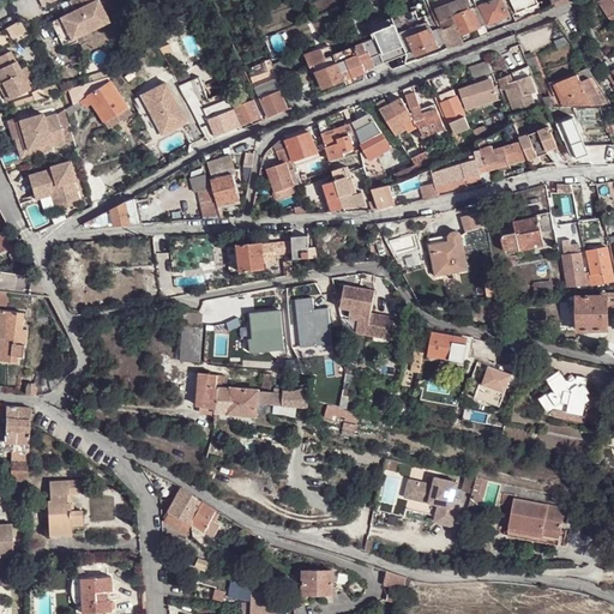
[(97,0),(76,0),(72,2),(76,12),(60,19),(68,37),(80,32),(83,38),(109,25),(97,0)]
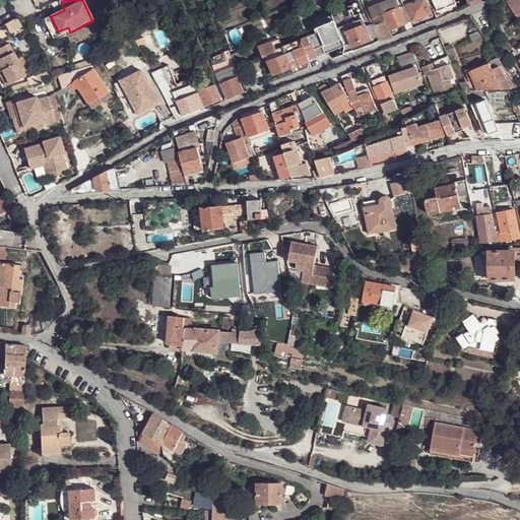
[(198,0),(204,12),(211,9),(206,0),(198,0)]
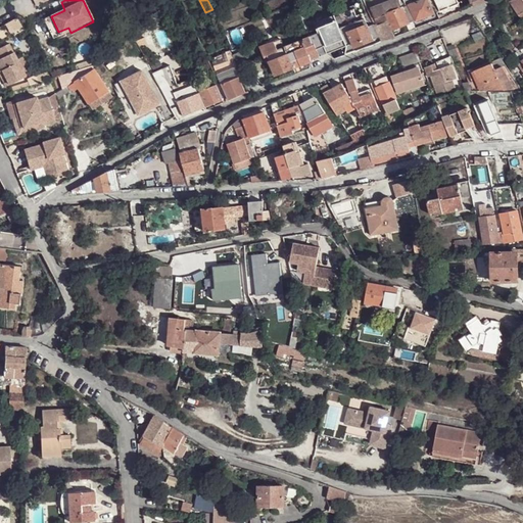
[(391,0),(371,8),(375,18),(385,14),(403,8),(399,0),(391,0)]
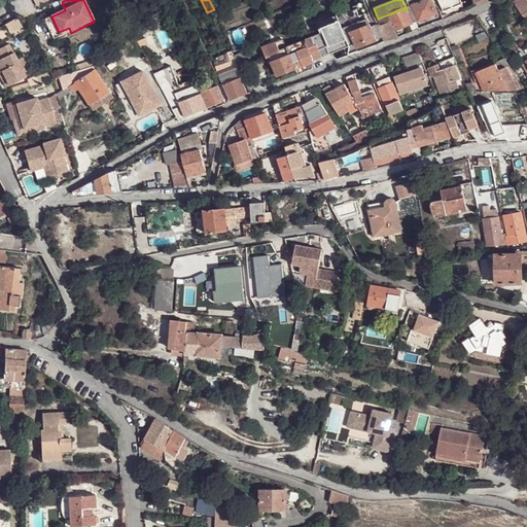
[(437,13),(430,0),(423,0),(413,5),(419,21),(437,13)]
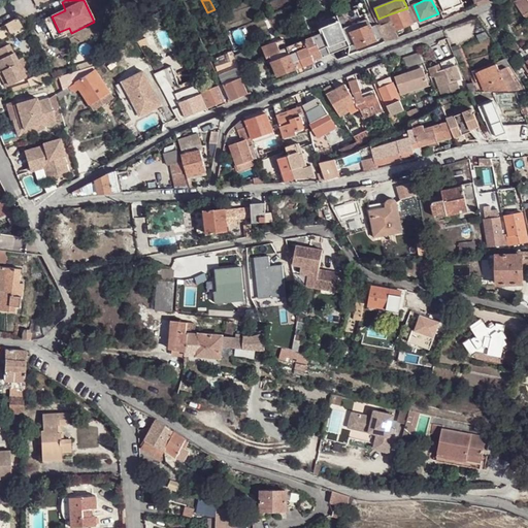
[(439,0),(446,11),(463,3),(462,0),(439,0)]
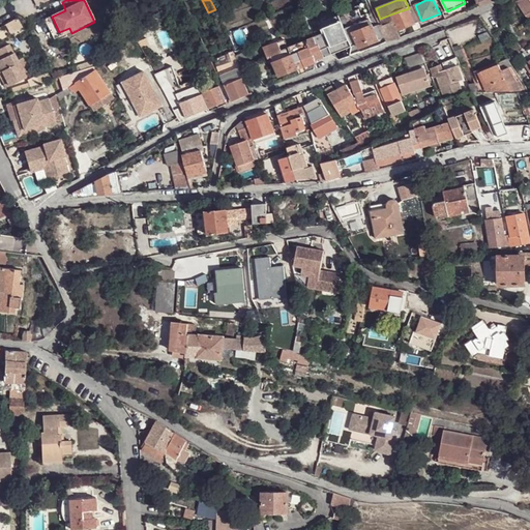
[(529,0),(520,0),(516,1),(517,2),(524,16),(529,12),(529,0)]
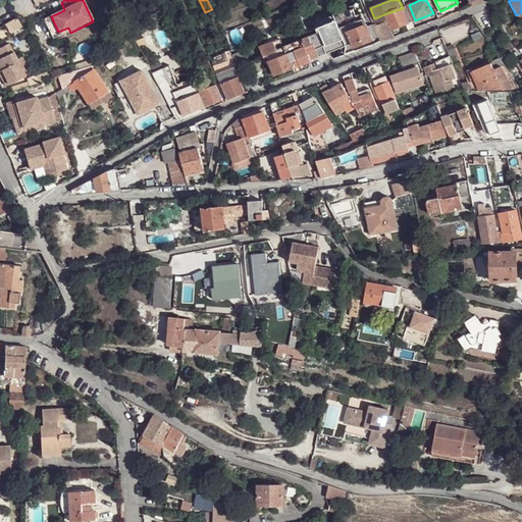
[(282,10),(285,19),(293,16),(289,7),(282,10)]
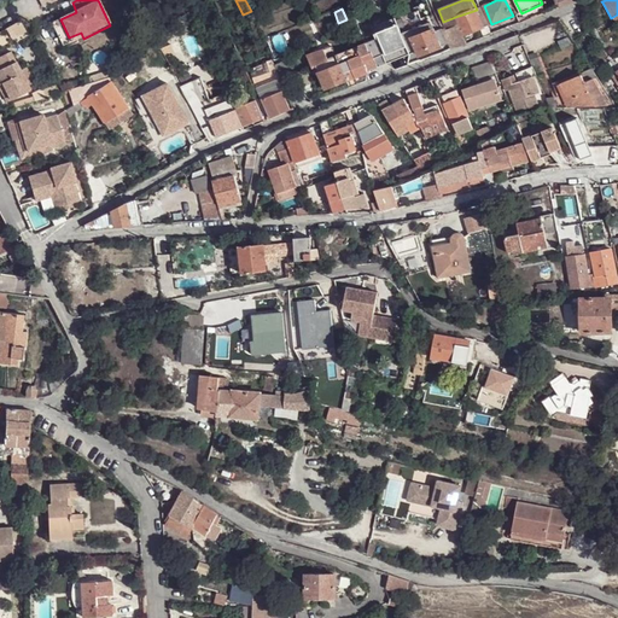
[(455,17),(462,35),(479,29),(483,28),(477,10),(455,17)]
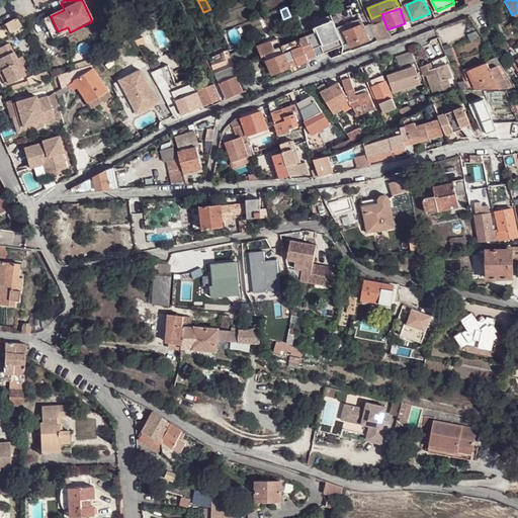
[(332,14),(313,22),(317,32),(324,51),(325,53),(344,46),(337,27),(332,14)]
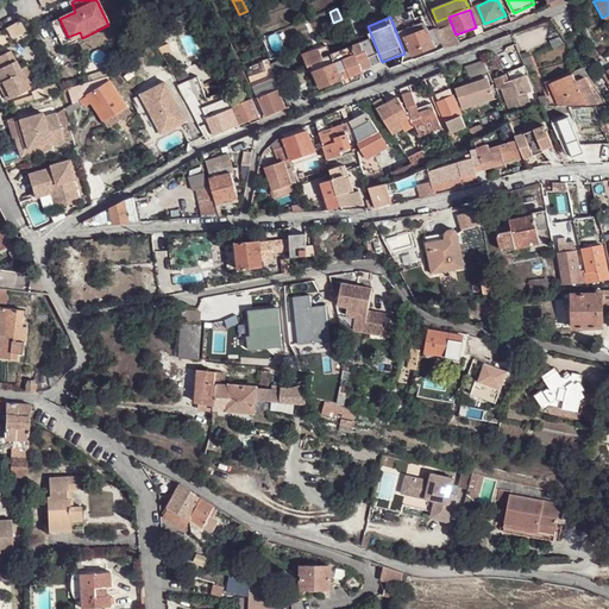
[(443,44),(445,49),(457,44),(459,43),(457,35),(456,35),(449,17),(437,22),(439,29),(437,30),(438,32),(443,44)]
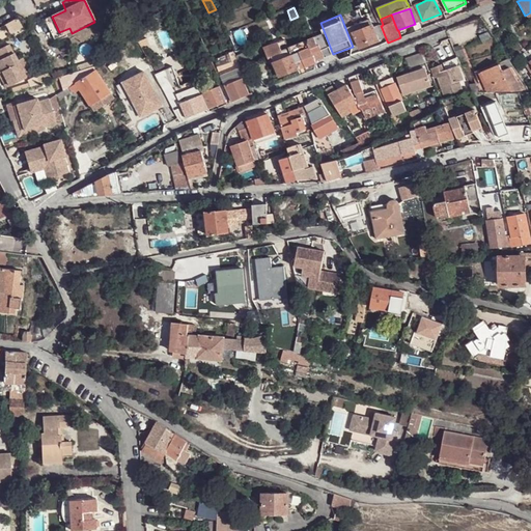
[(52,17),(45,21),(54,40),(72,33),(70,28),(59,32),(52,17)]
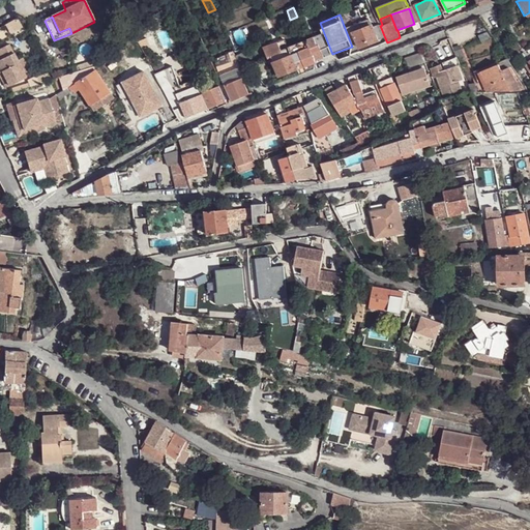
[(8,24),(13,33),(23,28),(19,19),(8,24)]
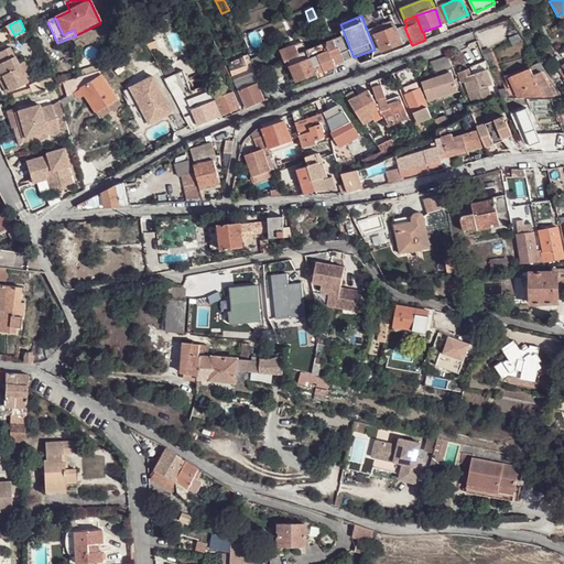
[(393,20),(373,28),(376,35),(397,26),(393,20)]
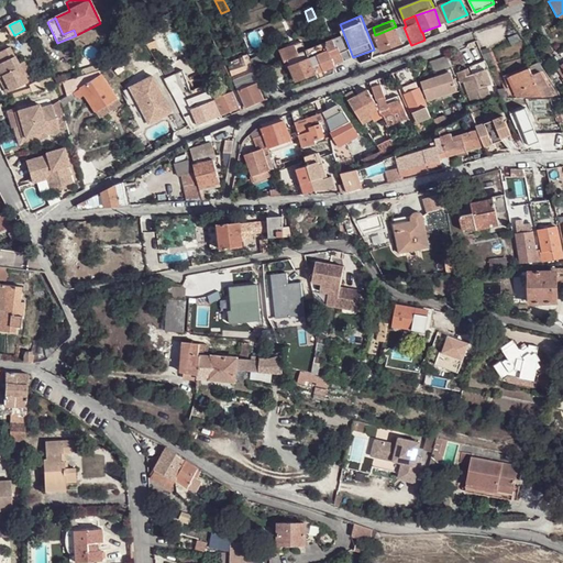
[(444,23),(440,25),(437,26),(440,34),(449,31),(445,23),(444,23)]
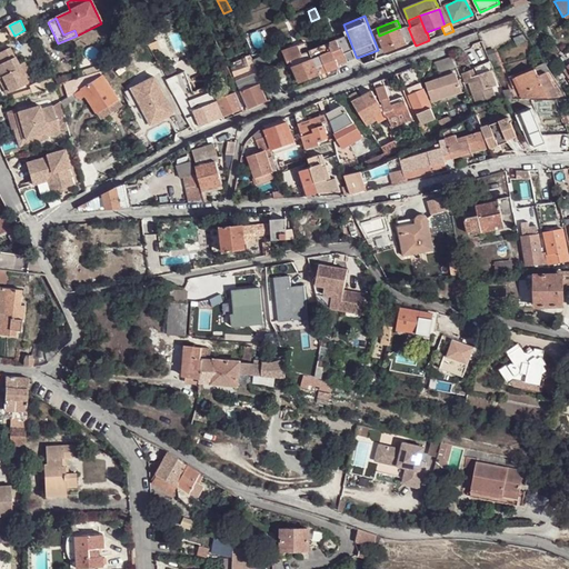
[(241,32),(238,26),(236,28),(238,32),(232,35),(232,36),(241,32)]
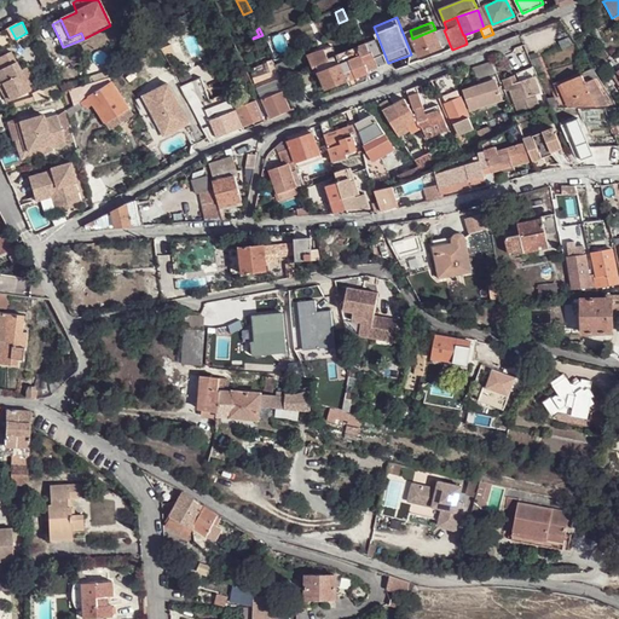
[(420,57),(443,47),(438,35),(435,29),(412,39),(420,57)]
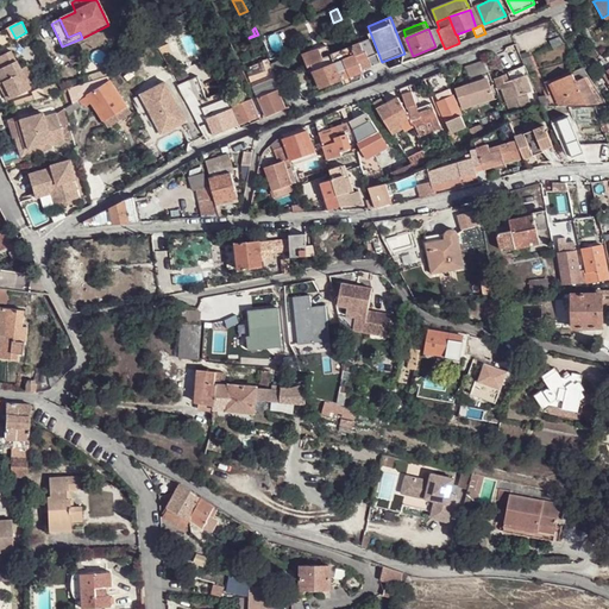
[(396,32),(405,54),(410,50),(406,38),(403,30),(396,32)]
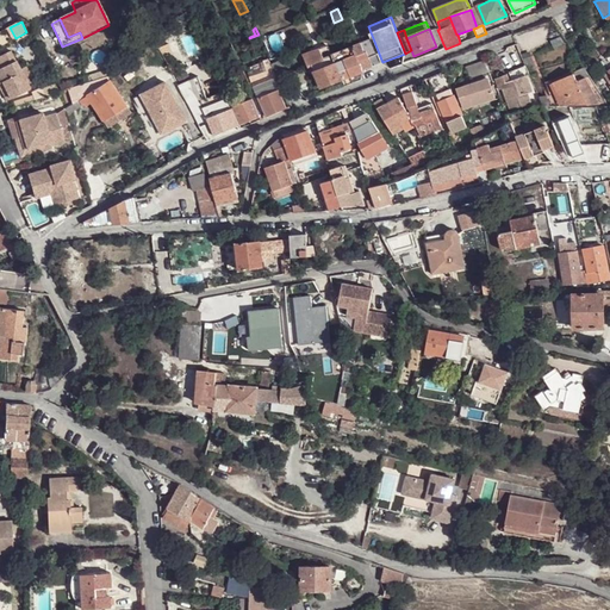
[(436,47),(443,44),(439,32),(431,35),(436,47)]
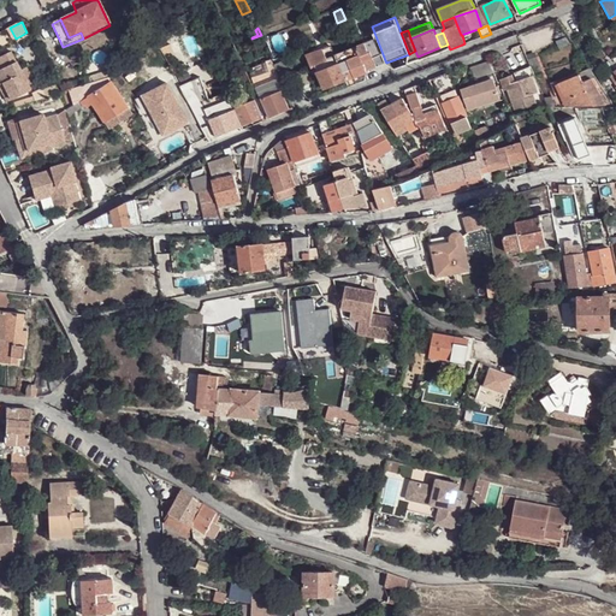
[(377,39),(365,43),(368,52),(373,64),(385,60),(377,39)]
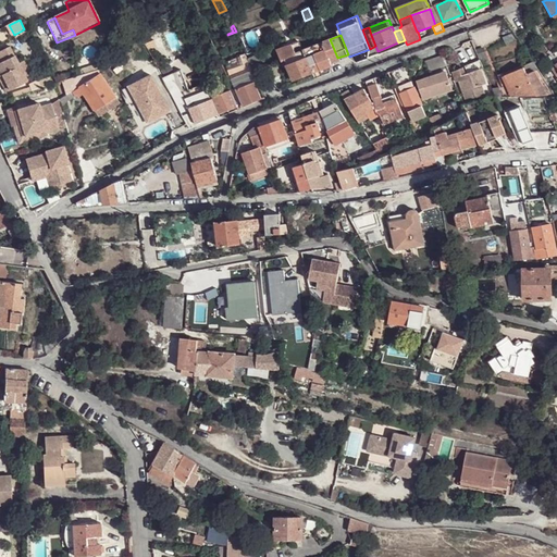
[(511,35),(503,38),(505,44),(515,40),(511,35)]
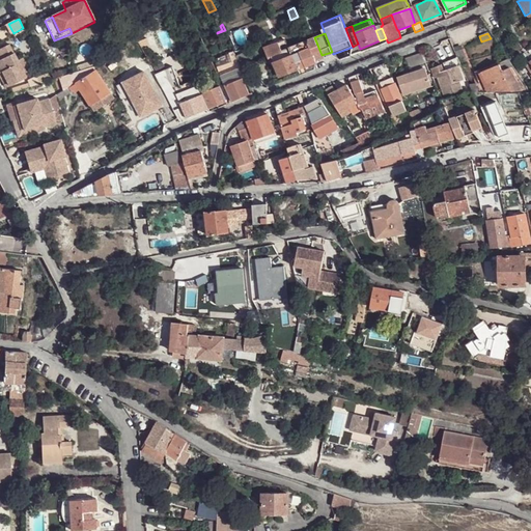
[(322,55),(317,45),(316,46),(314,39),(289,49),(298,70),(300,76),(314,70),(315,65),(318,64),(317,60),(323,58),(322,55)]
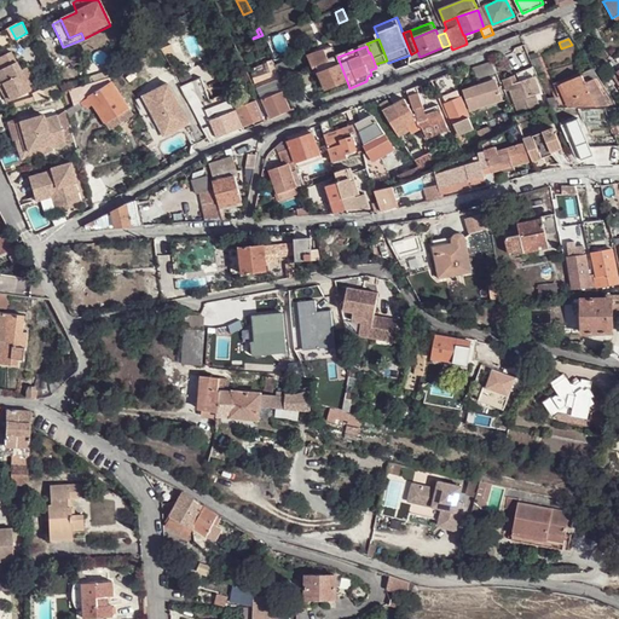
[(317,64),(328,61),(324,51),(311,56),(313,62),(314,65),(317,64)]
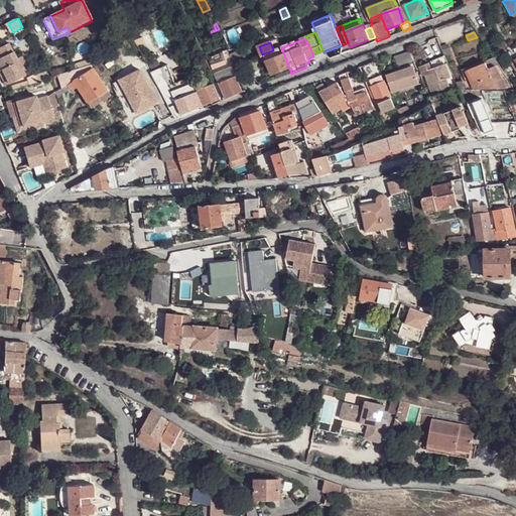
[(10,43),(0,47),(0,56),(1,57),(0,57),(0,70),(2,69),(9,84),(25,76),(23,72),(17,58),(10,43)]
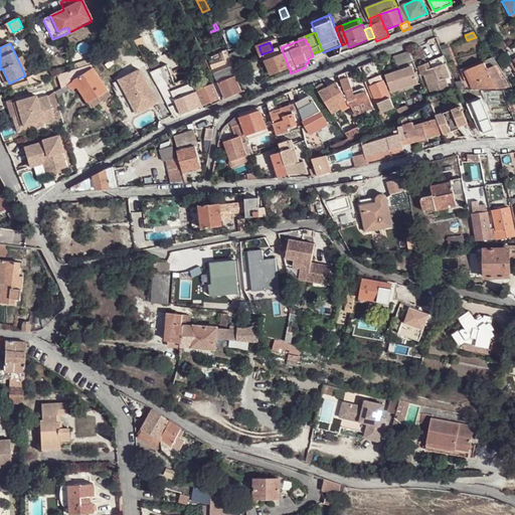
[(447,44),(441,47),(444,55),(446,59),(452,56),(447,44)]
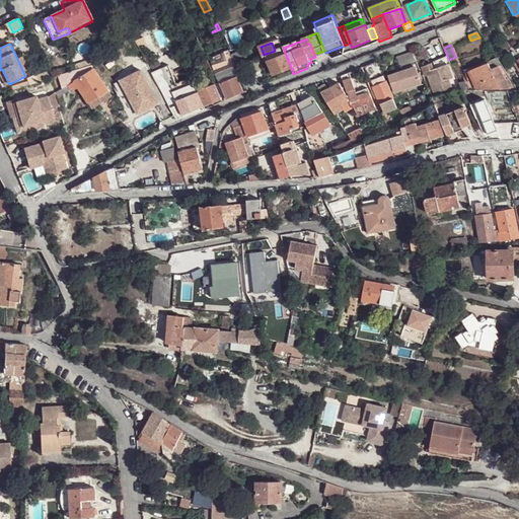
[(274,75),(291,68),(283,48),(275,51),(266,54),(274,75)]
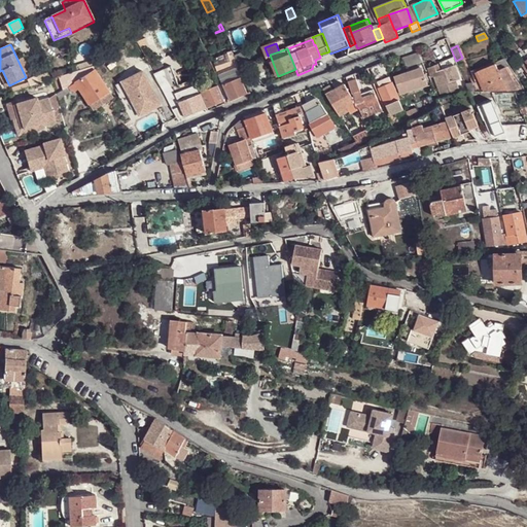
[(403,59),(409,73),(423,68),(426,68),(425,66),(419,53),(403,59)]
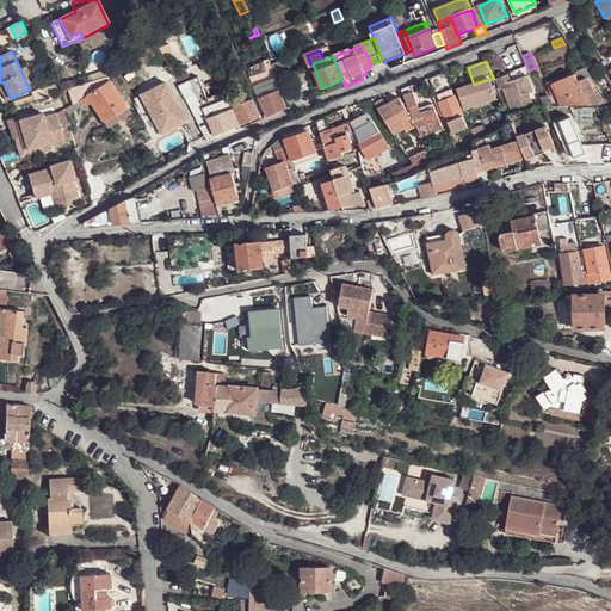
[(85,76),(104,71),(103,65),(84,69),(85,76)]
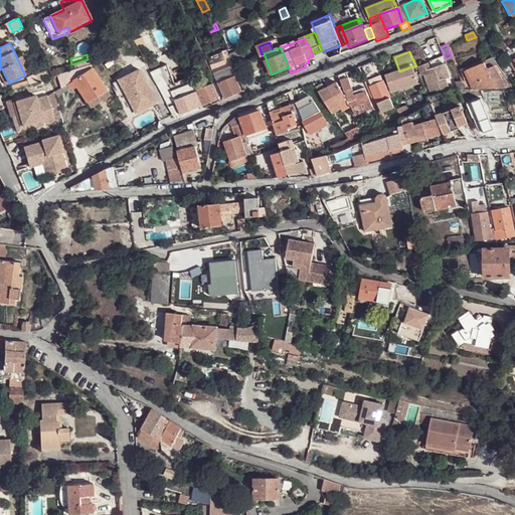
[(233,64),(241,61),(239,55),(230,58),(233,64)]
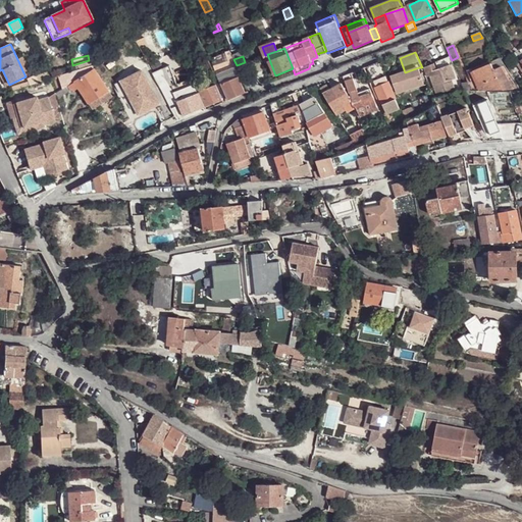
[(437,94),(455,90),(452,81),(456,79),(452,65),(454,64),(452,60),(450,56),(444,58),(444,56),(436,58),(440,68),(437,69),(435,63),(425,66),(429,75),(430,75),(437,94)]
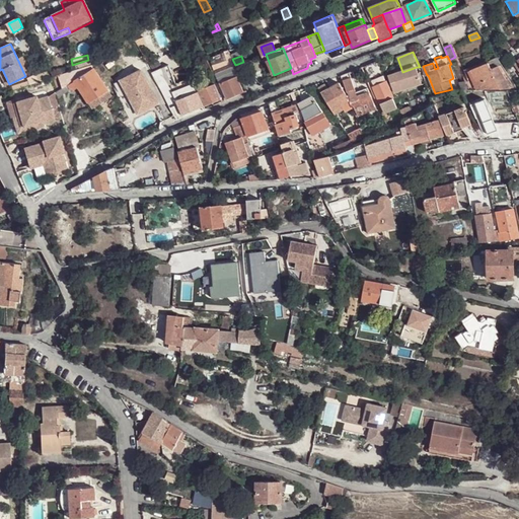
[(22,57),(17,59),(23,72),(28,70),(22,57)]
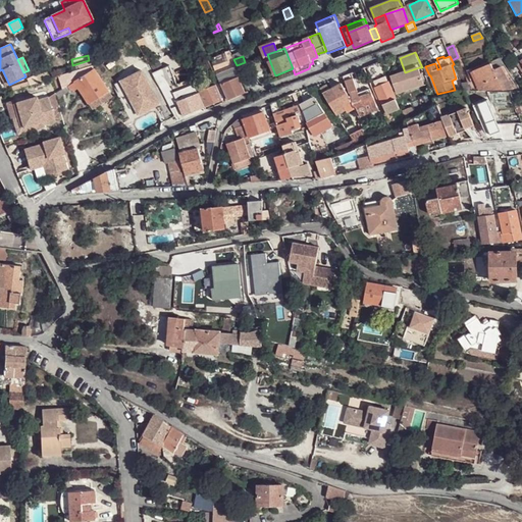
[(510,91),(513,90),(506,75),(509,73),(505,67),(500,58),(490,63),(503,91),(510,91)]
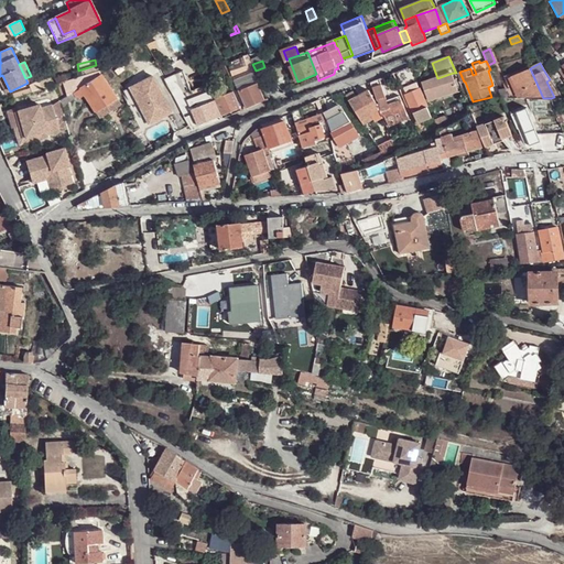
[(228,72),(231,79),(251,72),(248,64),(228,72)]
